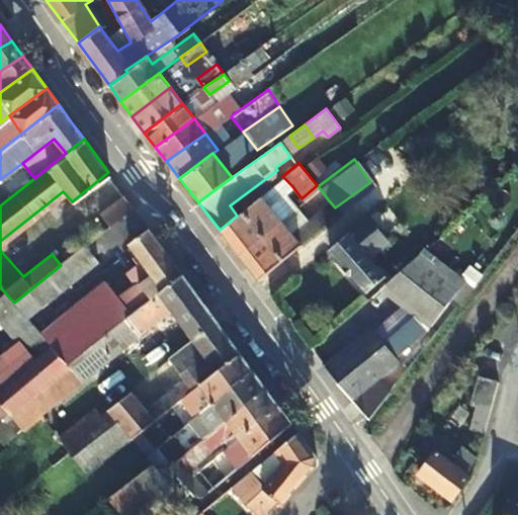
[(268,206),(292,186),(282,176),(259,196),(268,206)]
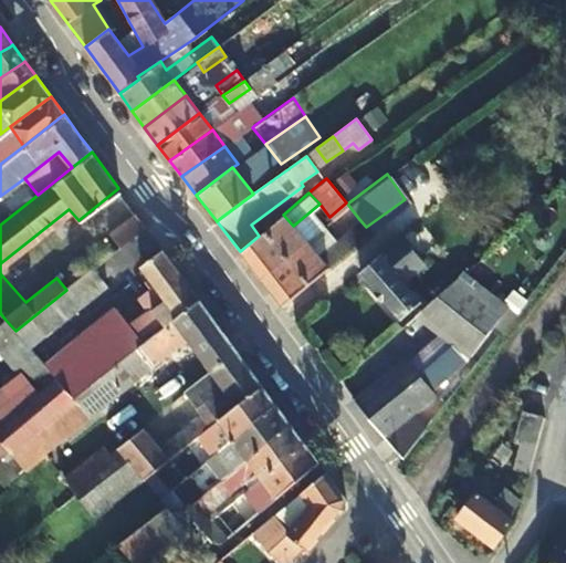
[(107,227),(109,231),(134,210),(132,207),(107,227)]
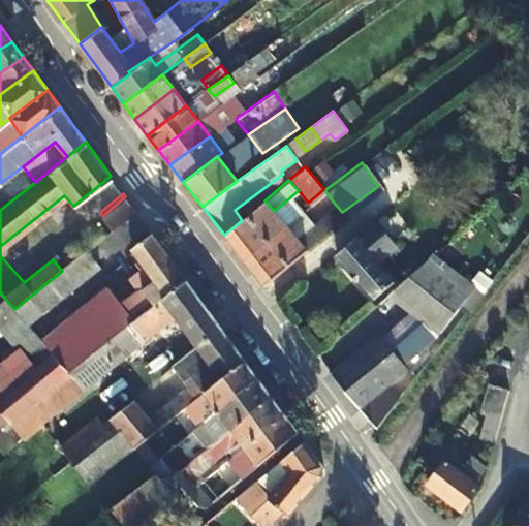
[(132,213),(135,211),(125,196),(102,216),(113,228),(132,213)]
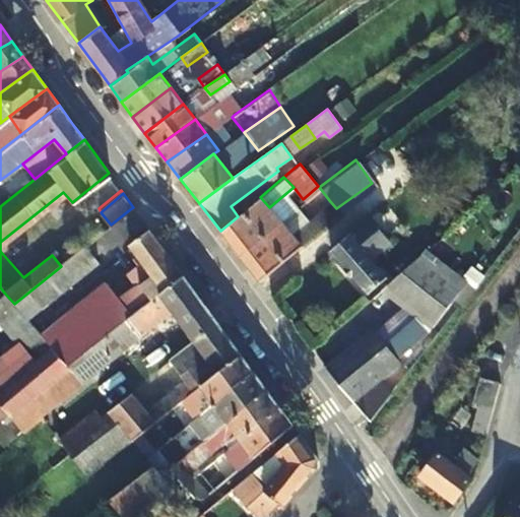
[(220,231),(239,255),(245,250),(248,248),(280,219),(269,207),(260,197),(238,216),(220,231)]
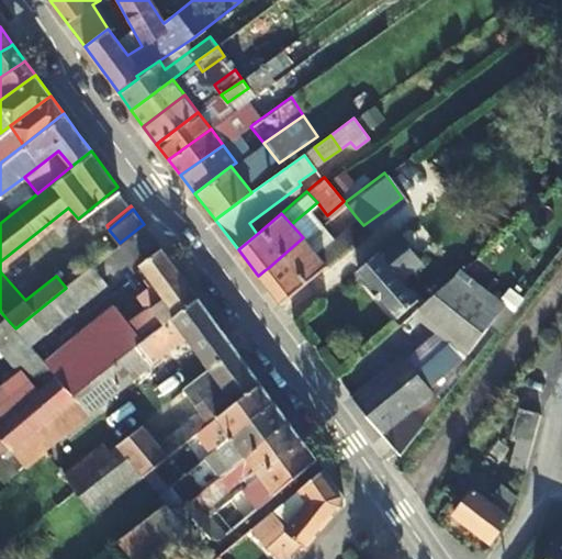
[(330,234),(321,222),(303,237),(313,249),(330,234)]
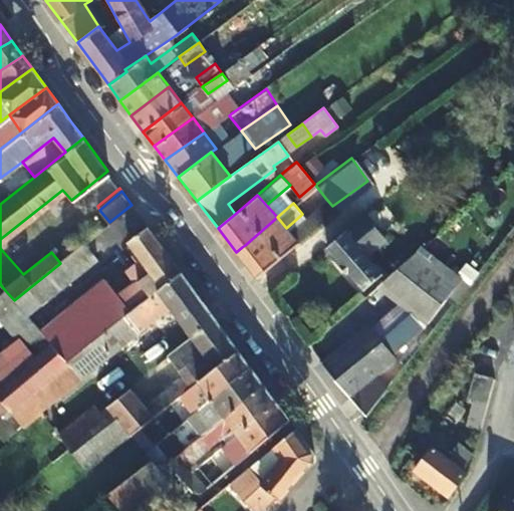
[(327,245),(364,288),(382,273),(363,253),(384,236),(365,214),(327,245)]
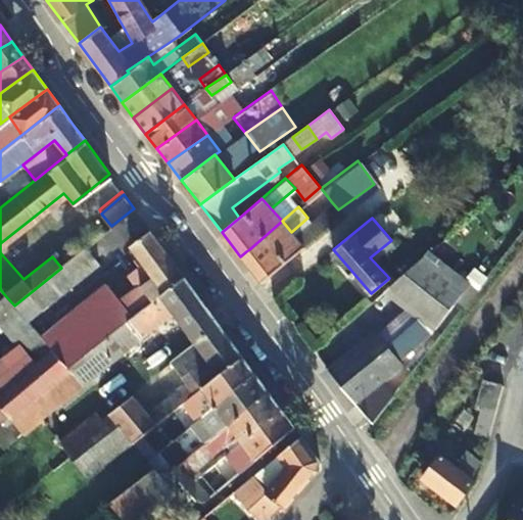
[(240,256),(259,282),(295,254),(298,252),(303,246),(291,232),(282,221),(249,249),(246,251),(240,256)]
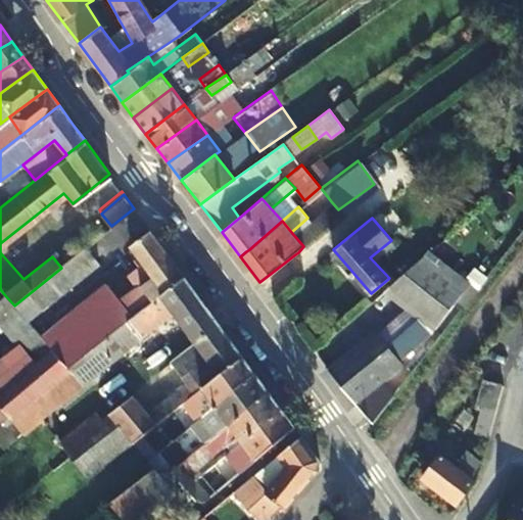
[(184,277),(149,229),(123,249),(135,268),(130,272),(140,285),(121,301),(107,285),(42,338),(68,369),(181,279),(184,277)]
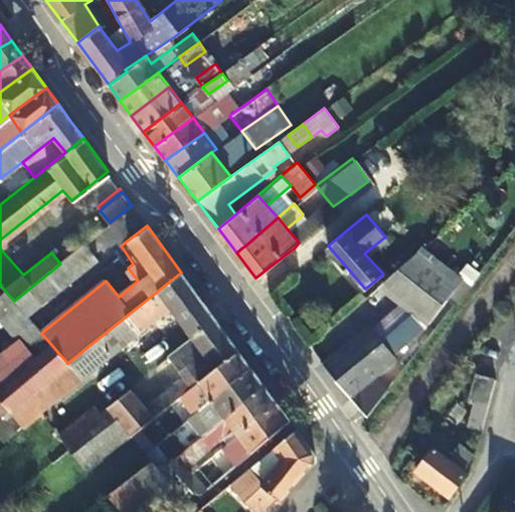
[(60,264),(14,301),(15,303),(26,315),(96,259),(84,243),(60,264)]
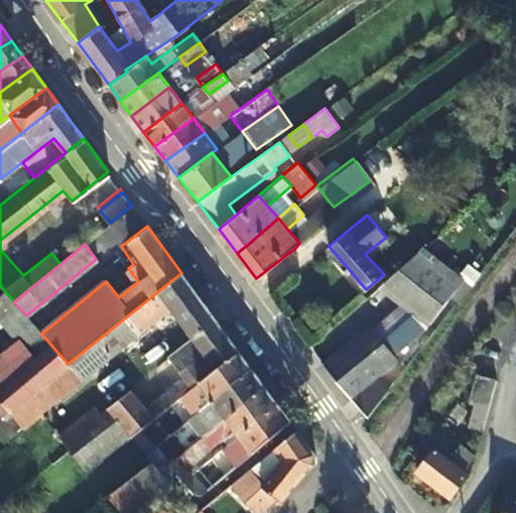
[(0,437),(3,441),(32,418),(169,309),(186,330),(207,314),(210,312),(181,273),(178,275),(68,364),(66,366),(0,419),(0,437)]
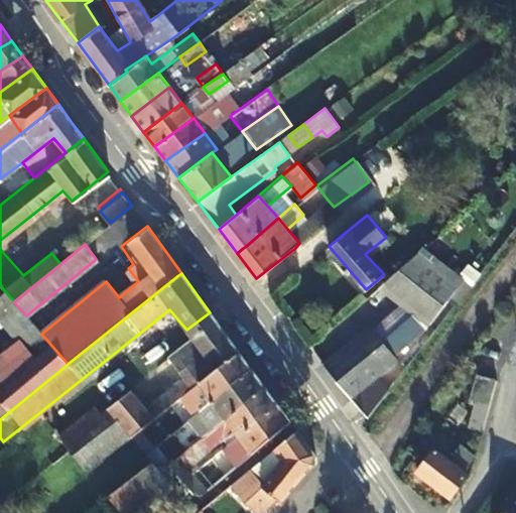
[(442,305),(419,287),(406,304),(428,324),(442,305)]
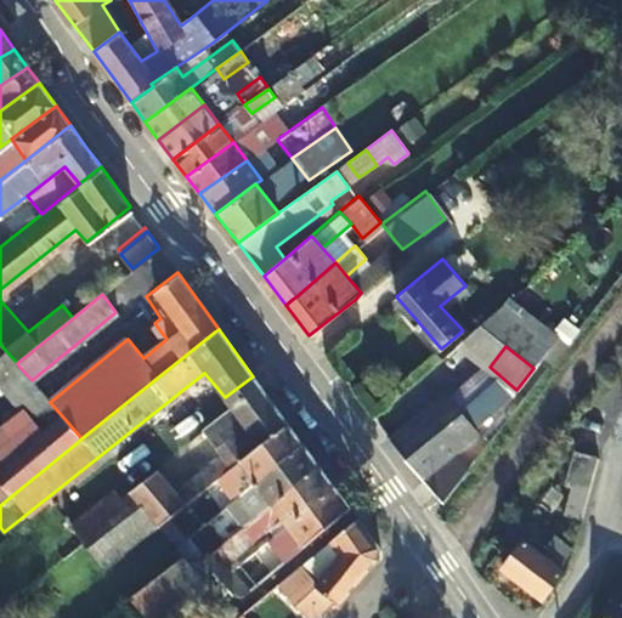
[(0,353),(0,381),(18,366),(17,363),(5,350),(0,353)]
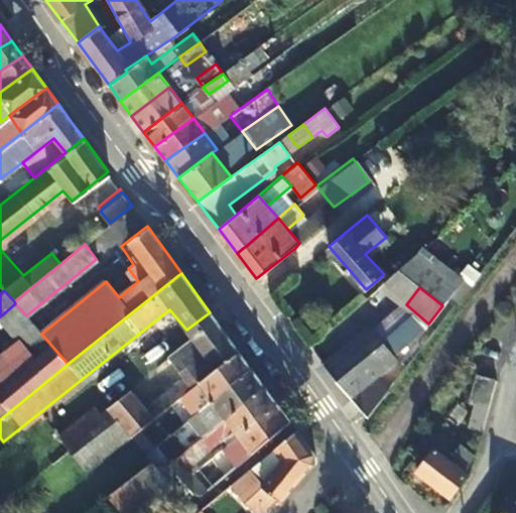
[(0,419),(66,366),(68,364),(41,334),(26,315),(15,303),(0,316),(0,319),(32,358),(0,384),(0,419)]
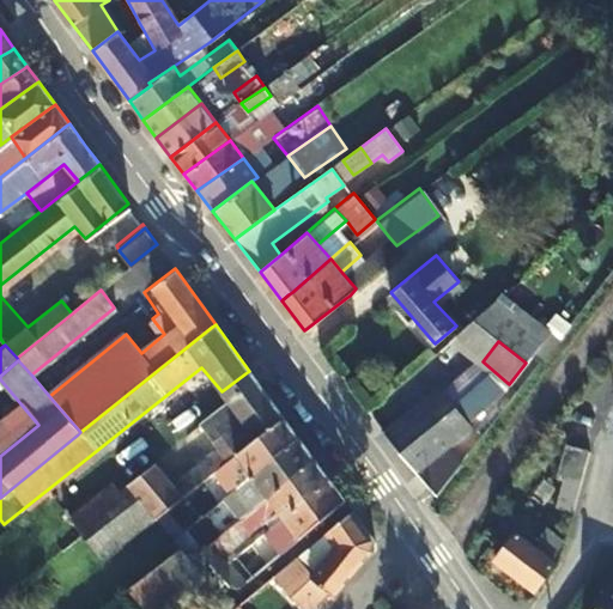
[(156,517),(235,452),(278,418),(281,415),(249,371),(246,373),(222,391),(226,399),(198,421),(216,446),(170,482),(155,462),(128,483),(134,492),(83,533),(104,558),(156,517)]
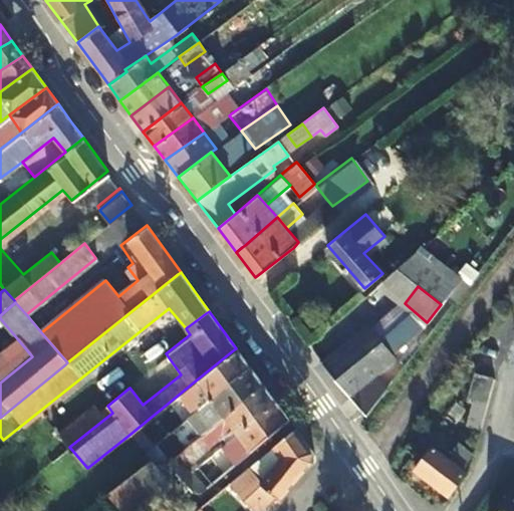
[(363,414),(387,386),(377,373),(397,357),(392,351),(416,331),(414,327),(402,318),(378,336),(369,326),(322,362),(363,414)]
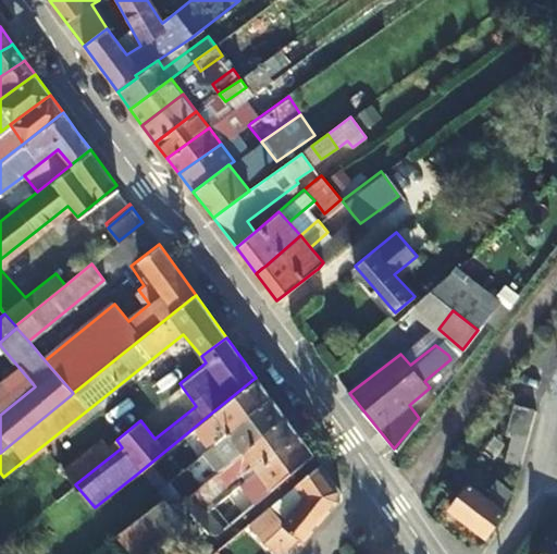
[(252,380),(213,411),(227,430),(267,399),(270,397),(256,378),(252,380)]
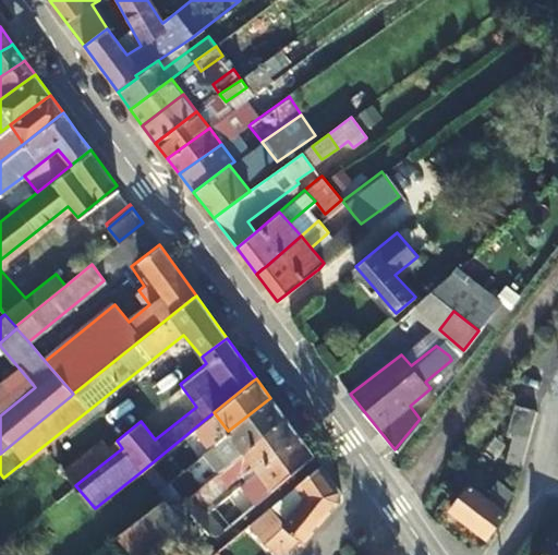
[(157,485),(155,487),(162,498),(218,454),(227,466),(282,420),(286,418),(270,398),(267,400),(228,431),(157,485)]
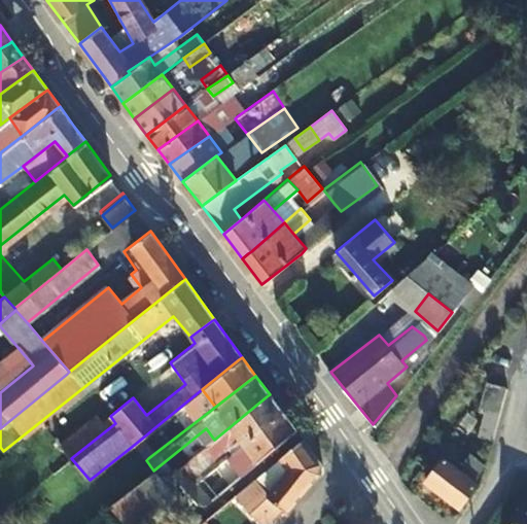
[(481,434),(491,440),(502,397),(504,389),(506,386),(490,384),(482,412),(486,414),(481,434)]
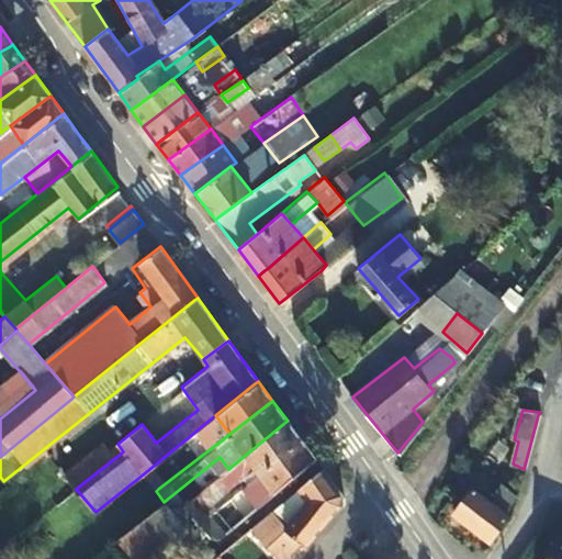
[(198,522),(209,513),(204,507),(254,466),(258,472),(298,442),(301,438),(288,421),(284,423),(228,469),(182,505),(186,509),(198,522)]
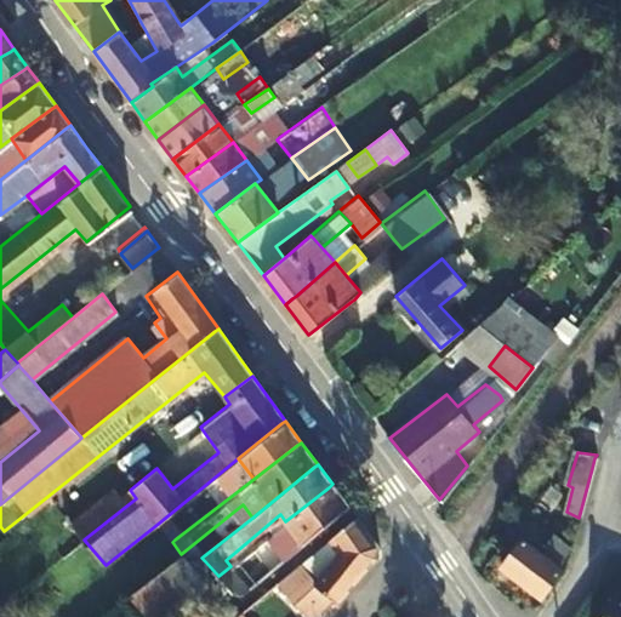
[(329,487),(285,521),(302,543),(345,508),(348,506),(335,489),(332,484),(329,487)]
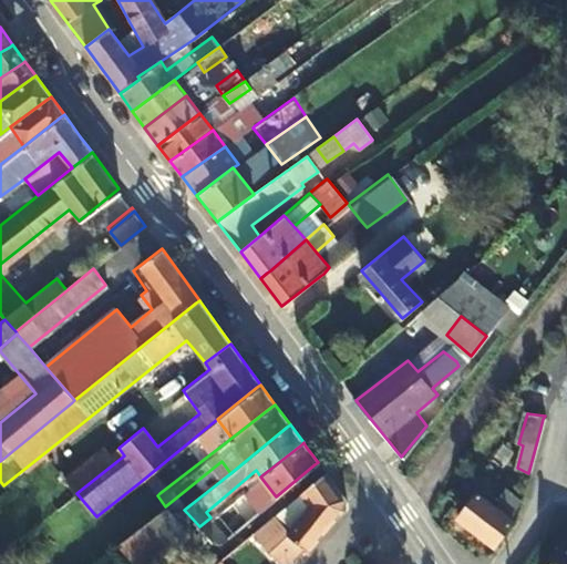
[(64,477),(76,493),(124,455),(119,448),(111,454),(104,445),(64,477)]
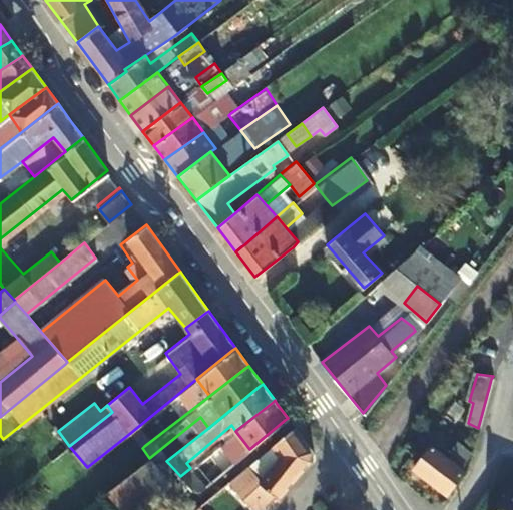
[(466,409),(456,403),(446,417),(456,423),(466,409)]
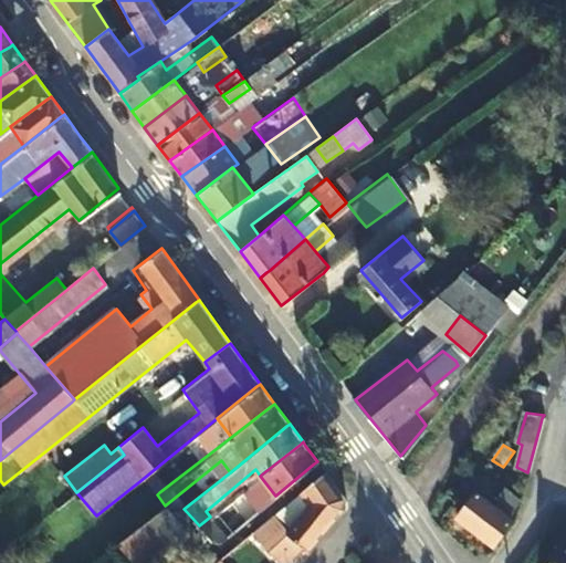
[(297,543),(308,551),(344,510),(344,498),(324,470),(321,472),(254,528),(278,558),(297,543)]
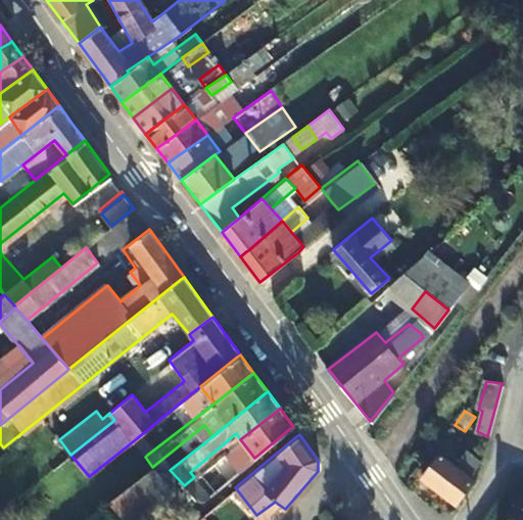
[(485,465),(481,461),(466,447),(453,464),(442,455),(424,476),(454,502),(476,475),(485,465)]
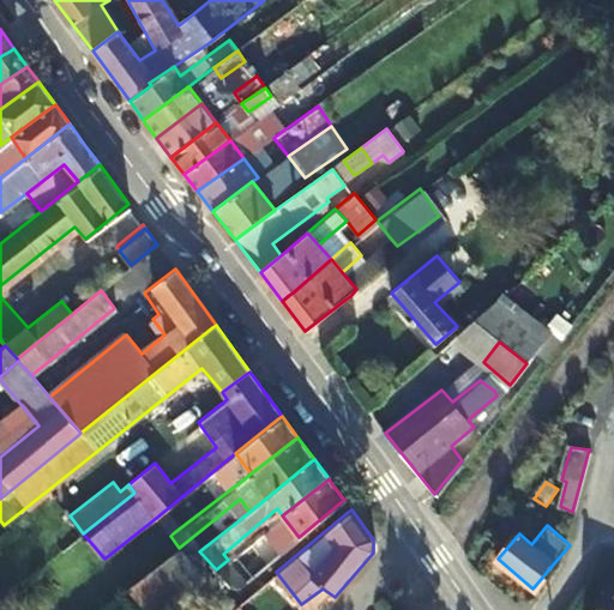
[(175,550),(128,589),(131,592),(144,609),(157,609),(196,580),(209,595),(227,579),(216,569),(203,555),(199,551),(185,555),(179,548),(175,550)]
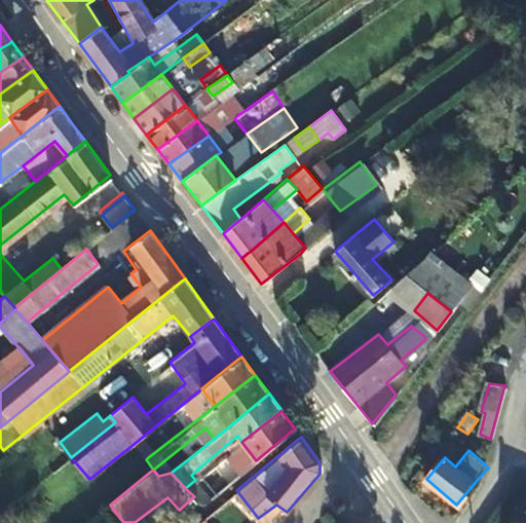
[(195,480),(185,488),(188,490),(199,501),(200,501),(201,501),(202,501),(204,501),(207,500),(212,495),(195,480)]
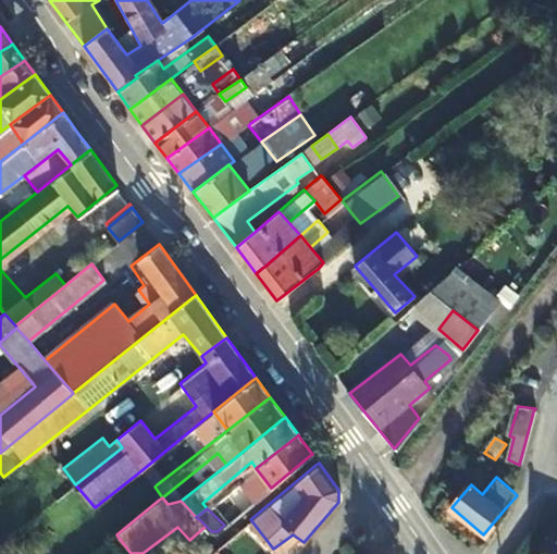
[(556,553),(556,532),(551,530),(539,553),(556,553)]
